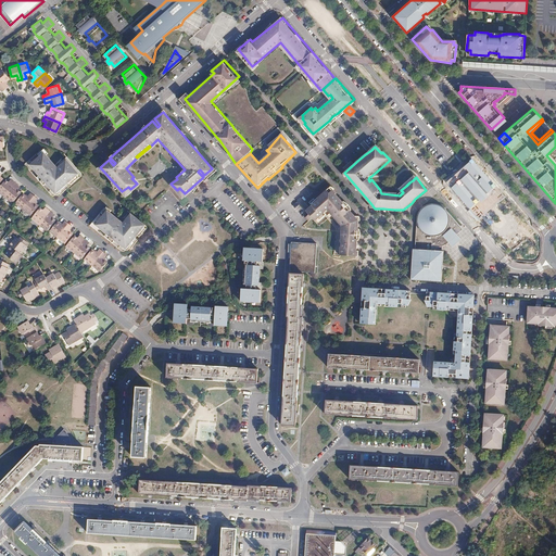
[(38,173),(46,181),(50,186),(52,184),(58,190),(78,172),(68,160),(62,165),(60,163),(57,165),(53,168),(51,166),(54,163),(46,153),(42,151),(39,154),(32,161),(36,166),(34,168),(38,173)]
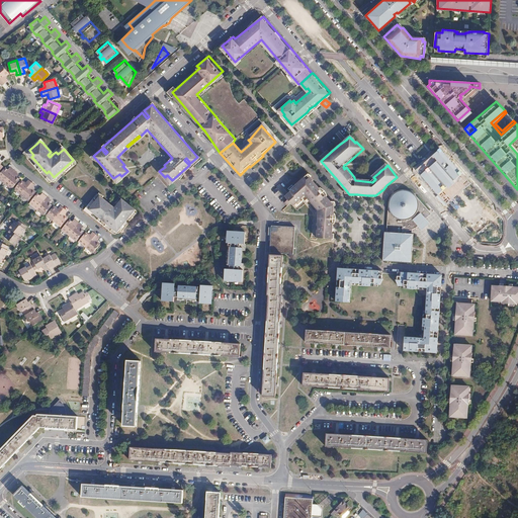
[(416,169),(438,194),(462,173),(440,148),(416,169)]
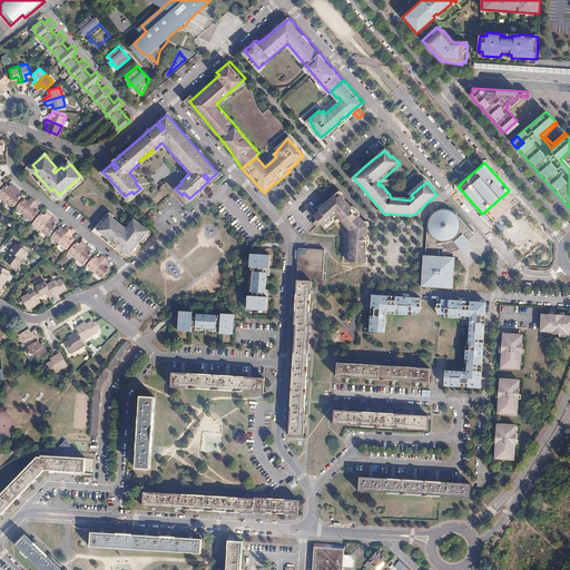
[(360,165),(352,173),(354,176),(363,168),(360,165)]
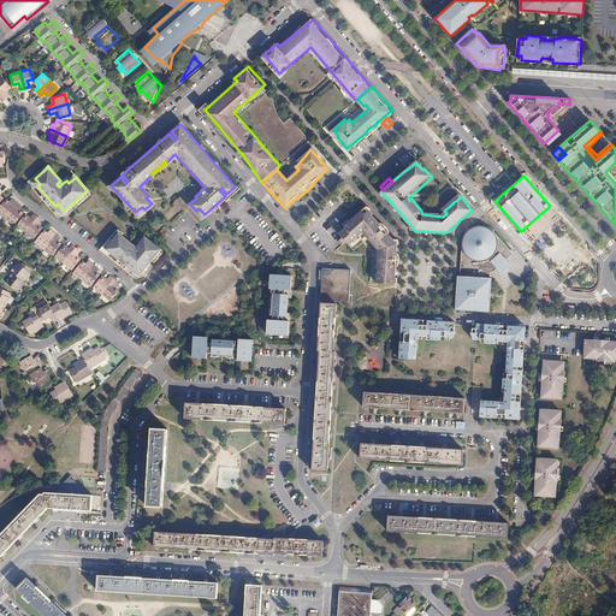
[(64,211),(61,213),(64,215),(89,193),(87,190),(64,211)]
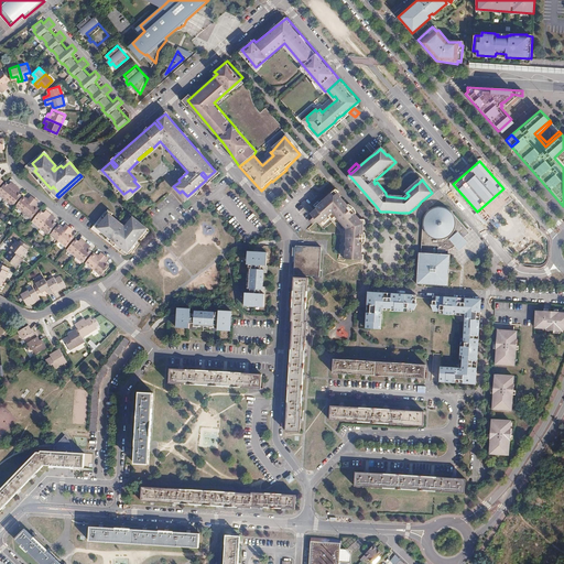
[(44,185),(46,184),(39,175),(38,177),(44,185)]
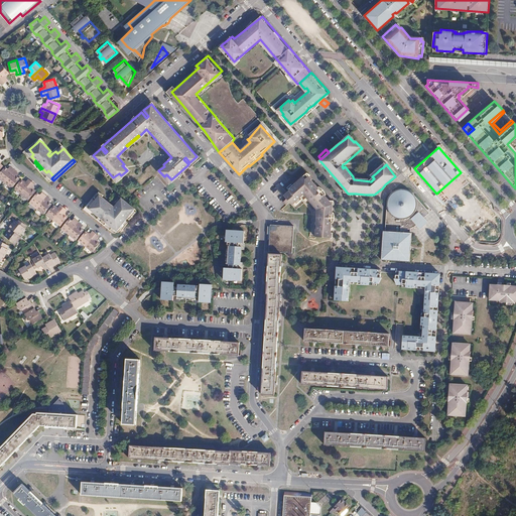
[(0,172),(0,177),(4,181),(13,169),(11,168),(9,170),(5,167),(0,172)]
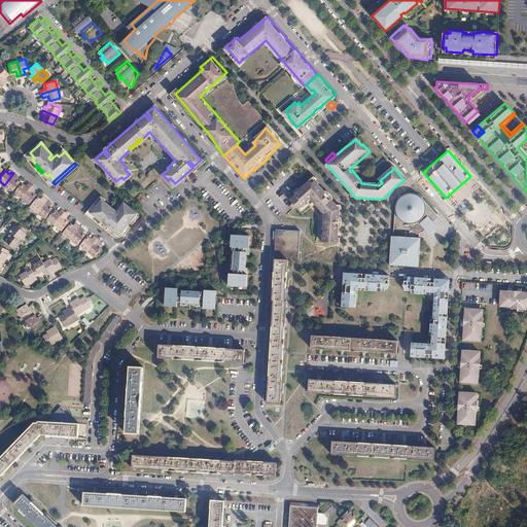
[(13,173),(4,185),(12,191),(20,182),(16,179),(18,177),(13,173)]
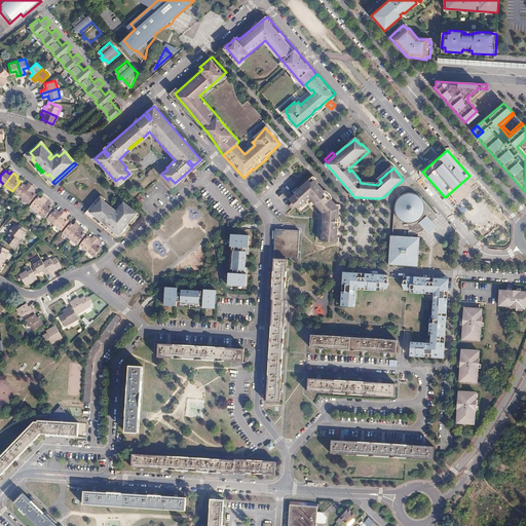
[(320,212),(316,238),(317,239),(335,240),(338,207),(316,181),(317,180),(314,177),(313,178),(310,175),(287,195),(290,198),(286,201),(290,207),(294,203),(297,207),(307,197),(312,202),(320,212)]
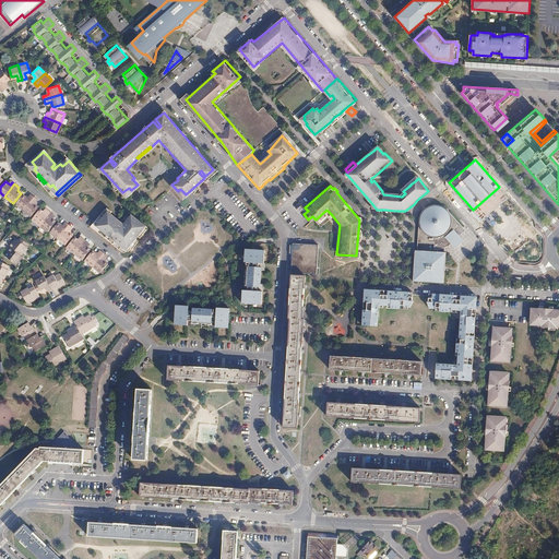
[(23,210),(33,197),(31,194),(27,199),(23,195),(16,204),(23,210)]
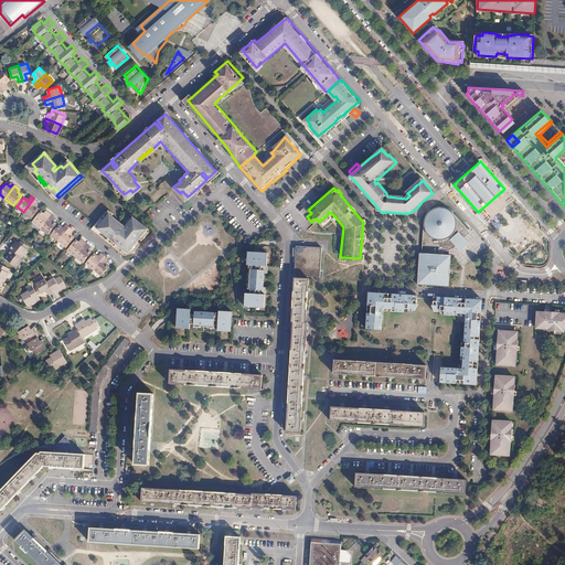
[(38,202),(33,199),(23,212),(32,219),(39,210),(34,206),(38,202)]
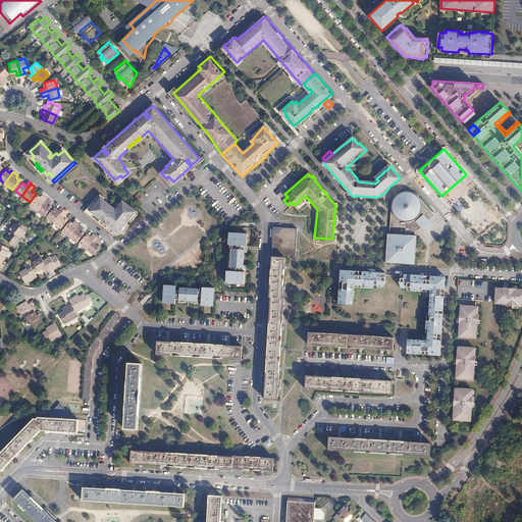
[(423,231),(431,226),(428,223),(430,221),(419,208),(420,206),(420,204),(419,201),(418,198),(417,196),(415,194),(413,193),(411,191),(408,190),(405,190),(403,190),(400,191),(398,192),(396,193),(394,195),(392,197),(390,201),(389,204),(388,233),(387,235),(385,262),(415,264),(416,246),(417,236),(414,236),(413,235),(416,231),(421,228),(423,231)]
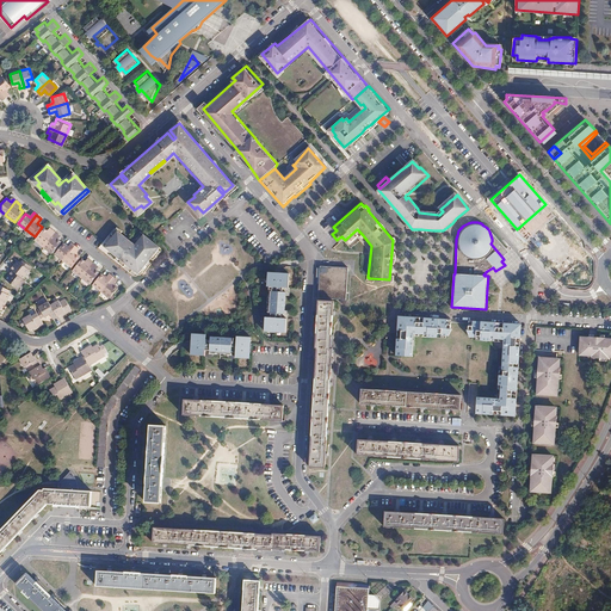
[(35,239),(43,246),(54,232),(50,229),(49,232),(44,228),(35,239)]
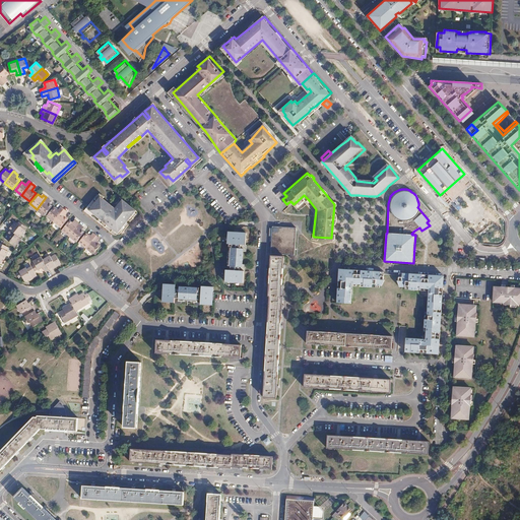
[(110,207),(112,204),(102,196),(100,194),(95,199),(90,206),(95,210),(93,212),(99,216),(107,222),(112,226),(113,224),(119,229),(135,209),(124,200),(119,205),(117,203),(114,206),(112,209),(110,207)]
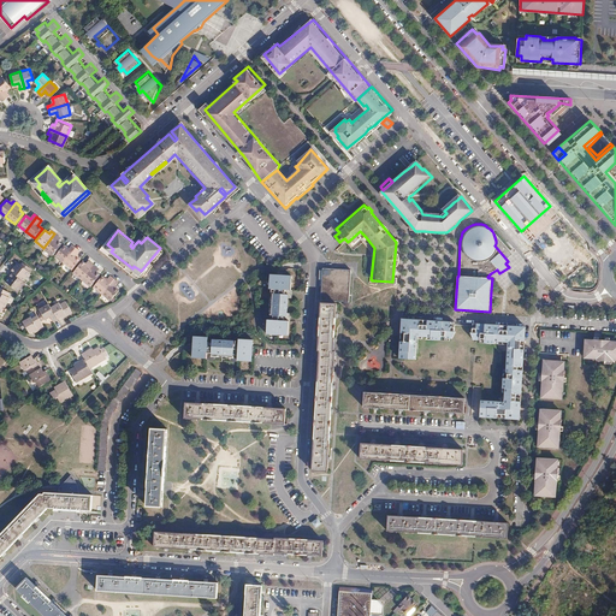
[(59,237),(54,234),(43,248),(53,255),(61,244),(57,240),(59,237)]
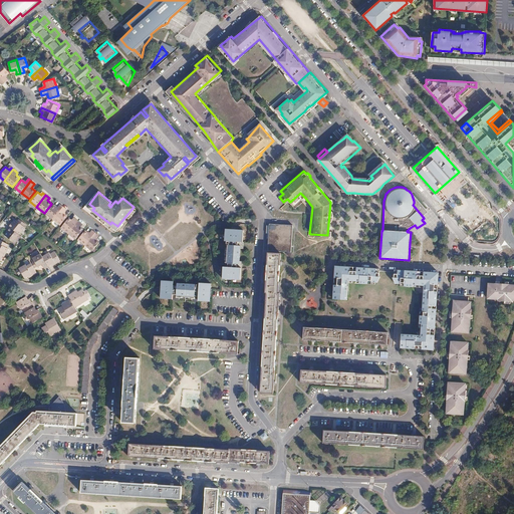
[(53,219),(63,207),(60,205),(57,209),(53,205),(46,213),(53,219)]
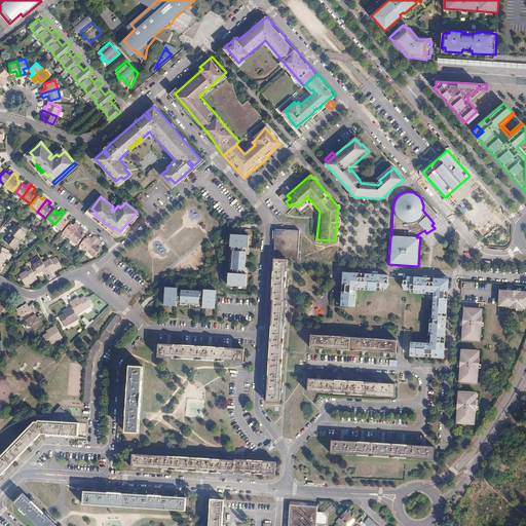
[(63,230),(69,222),(65,219),(68,215),(65,212),(54,224),(63,230)]
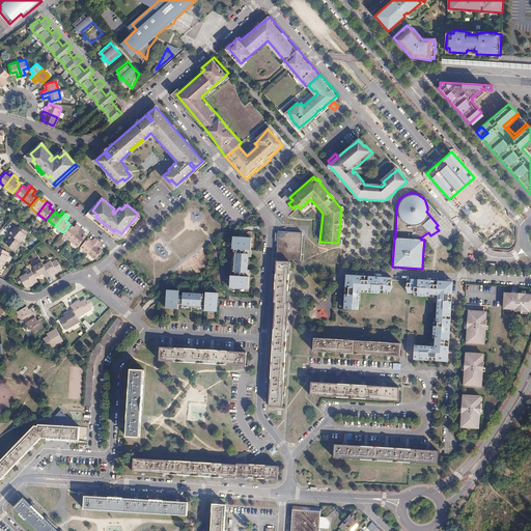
[(140,215),(138,214),(121,233),(119,235),(121,238),(140,215)]
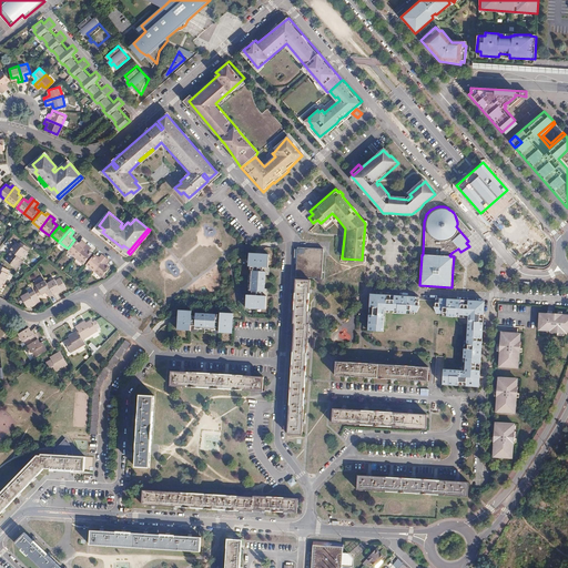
[(68,251),(75,256),(85,244),(83,242),(81,244),(75,241),(68,251)]
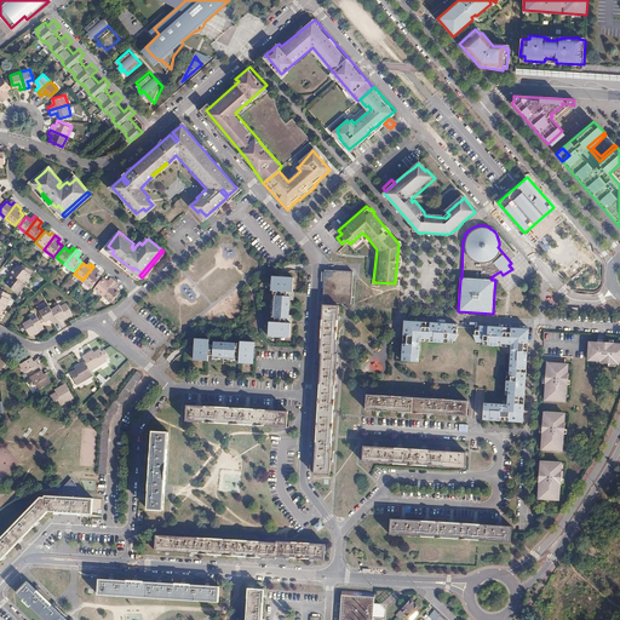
[(22,268),(19,265),(15,270),(13,269),(11,274),(12,275),(23,283),(30,275),(28,273),(30,270),(24,265),(22,268)]
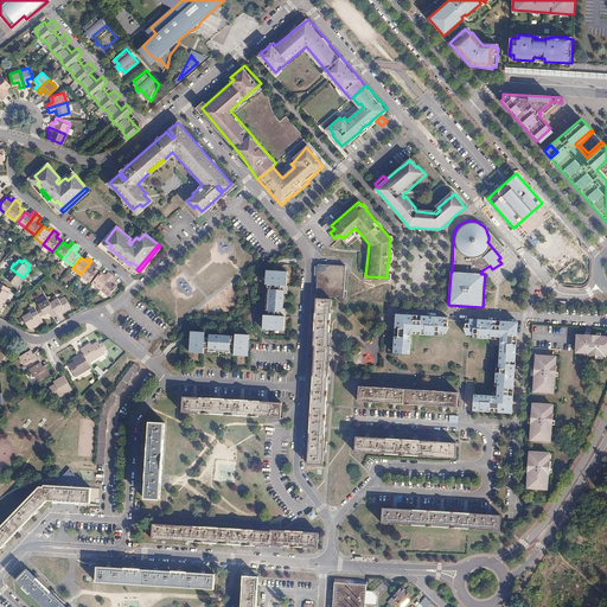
[(91,261),(81,274),(90,282),(98,272),(94,267),(95,264),(91,261)]
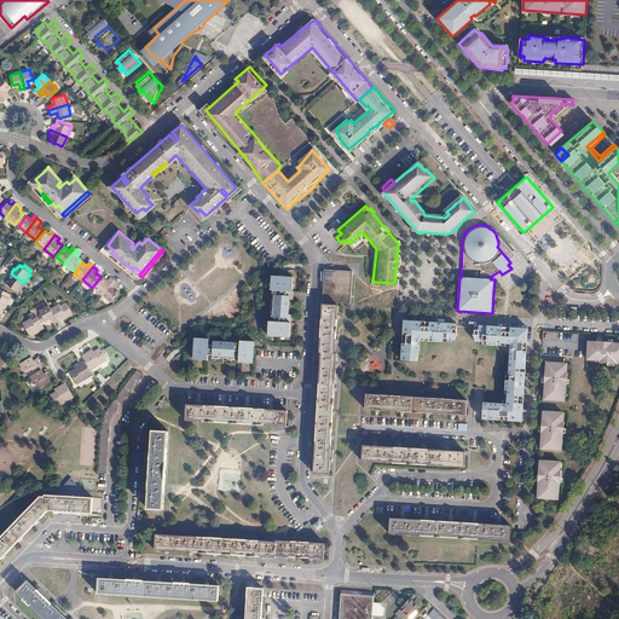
[(336,304),(351,304),(352,272),(329,271),(325,271),(323,302),(336,304)]
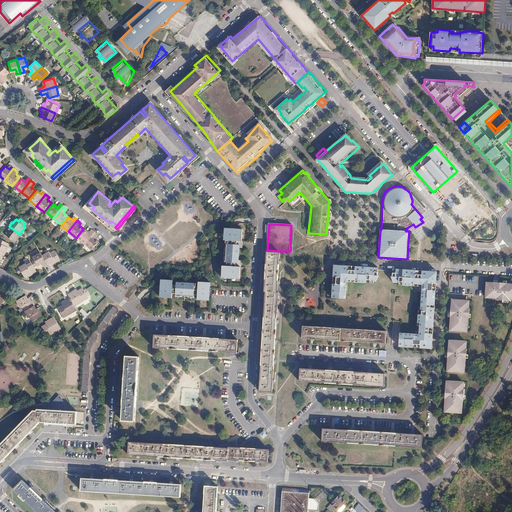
[(9,232),(6,235),(15,243),(20,235),(19,234),(10,227),(8,230),(9,232)]
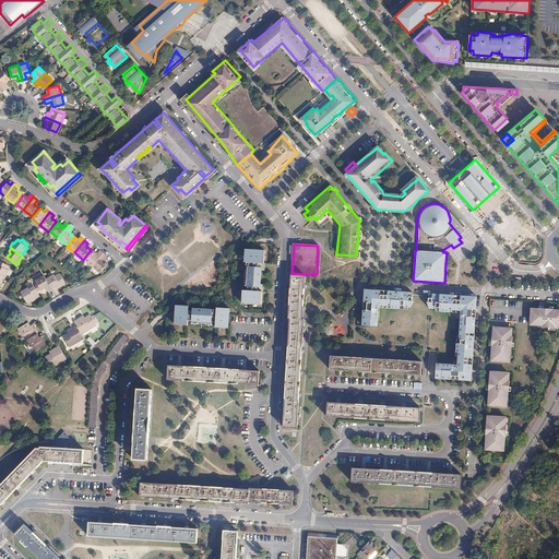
[(264,264),(265,251),(246,250),(245,262),(250,263),(250,268),(247,268),(246,287),(249,287),(248,292),(242,290),(241,304),(262,305),(262,292),(258,292),(258,288),(260,288),(262,268),(259,266),(259,263),(264,264)]
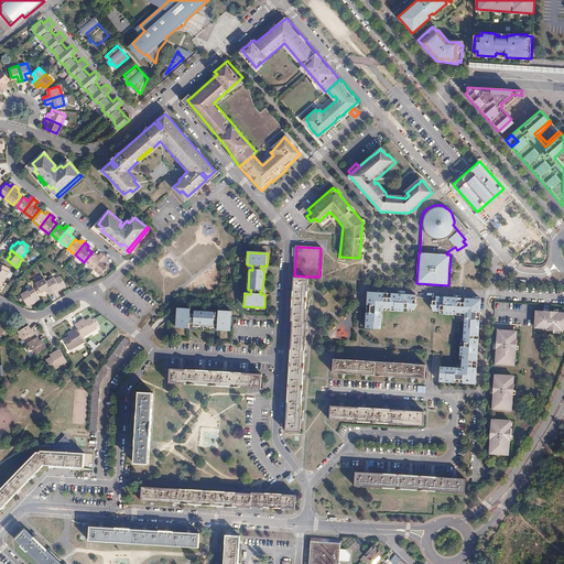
[(94,268),(104,255),(101,253),(98,257),(94,253),(86,262),(94,268)]
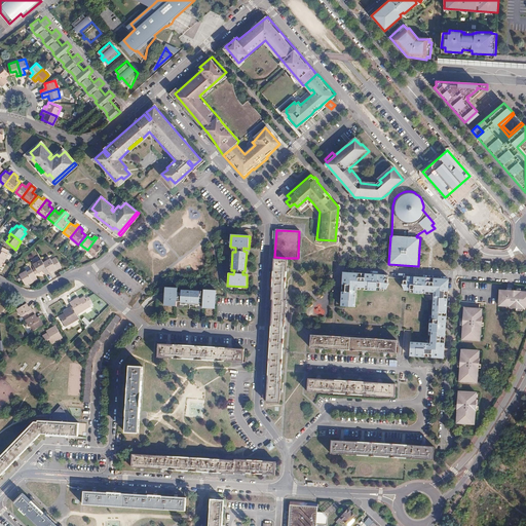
[(97,237),(87,250),(95,257),(102,249),(98,245),(101,240),(97,237)]
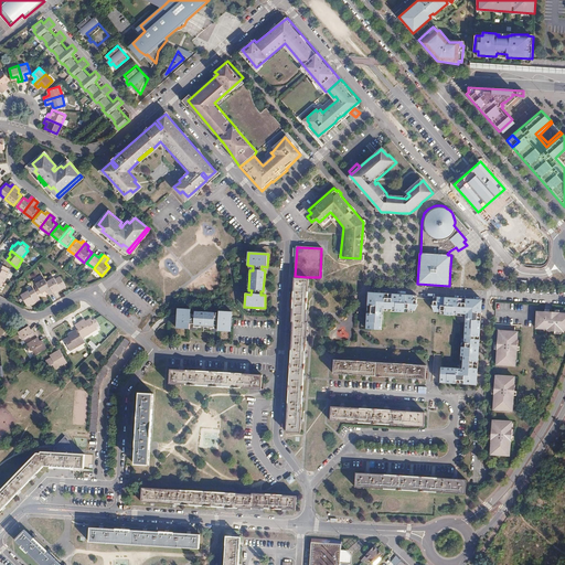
[(7,273),(9,268),(0,264),(0,279),(2,281),(4,283),(9,274),(7,273)]
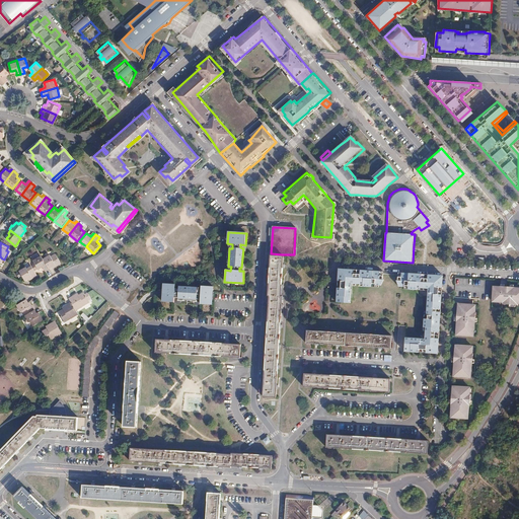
[(49,270),(52,268),(56,266),(57,267),(61,264),(55,254),(51,256),(50,255),(43,260),(49,270)]
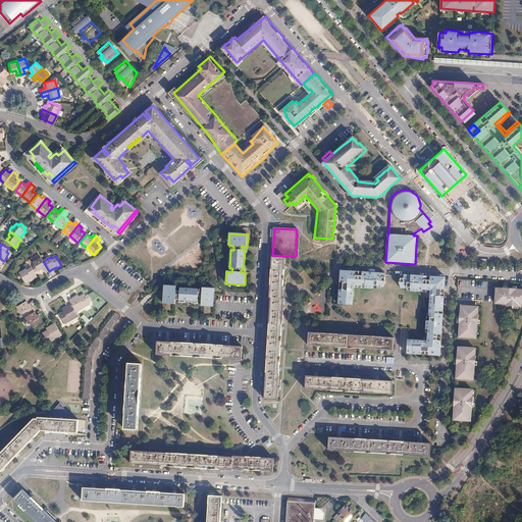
[(285,258),(272,257),(270,298),(271,298),(264,399),(277,400),(278,379),(280,358),(281,337),(282,319),(283,302),(284,299),(282,299),(283,285),(284,266),(285,258)]
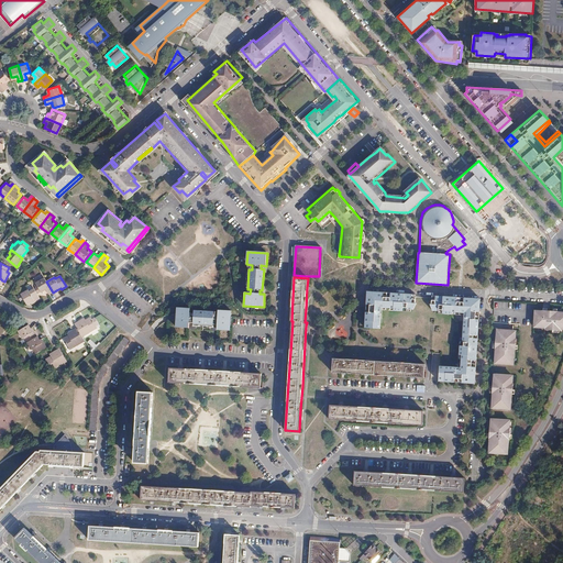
[(34,288),(37,294),(41,293),(46,290),(48,295),(53,293),(46,282),(44,278),(35,283),(36,284),(37,287),(35,288),(34,288)]
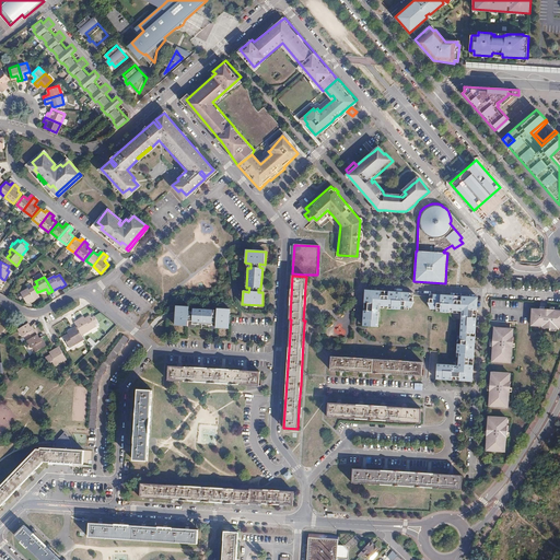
[(26,304),(31,302),(35,300),(35,301),(41,298),(37,292),(34,287),(30,290),(28,289),(18,294),(21,300),(24,299),(26,304)]
